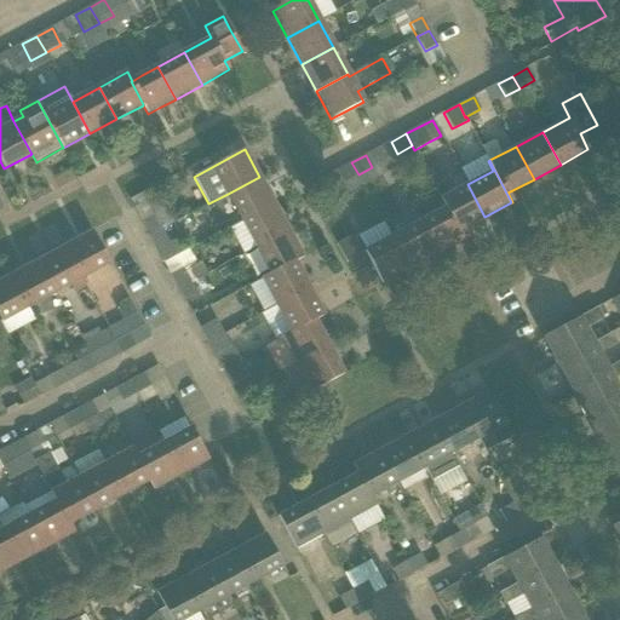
[(337,171),(344,183),(359,174),(351,162),(337,171)]
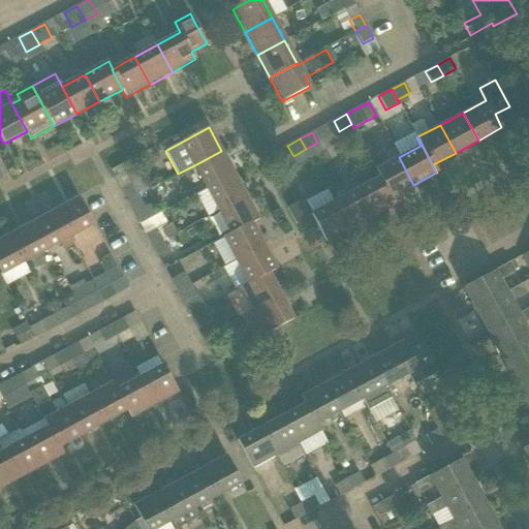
[(194,165),(207,188),(234,174),(221,151),(194,165)]
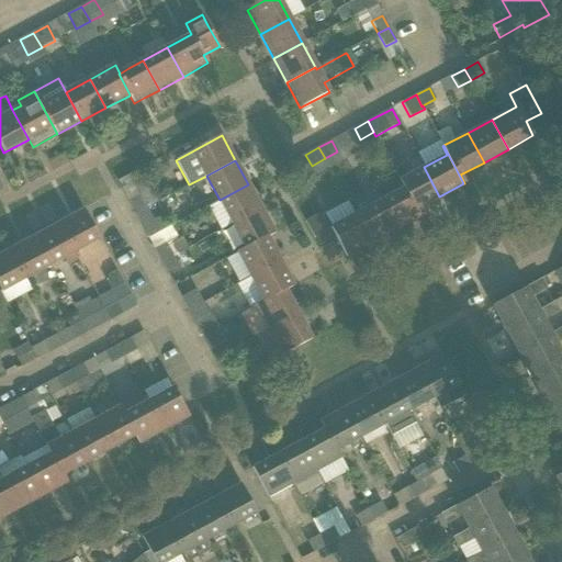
[(416,210),(439,197),(424,167),(411,175),(405,165),(394,170),(393,170),(398,181),(402,189),(404,188),(415,210),(416,210)]
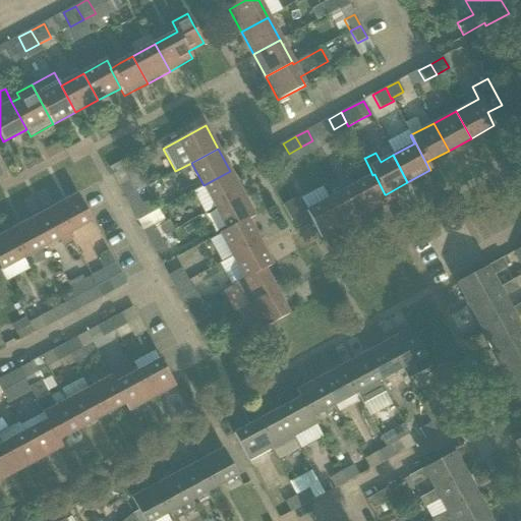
[(119,163),(109,168),(126,198),(135,193),(119,163)]
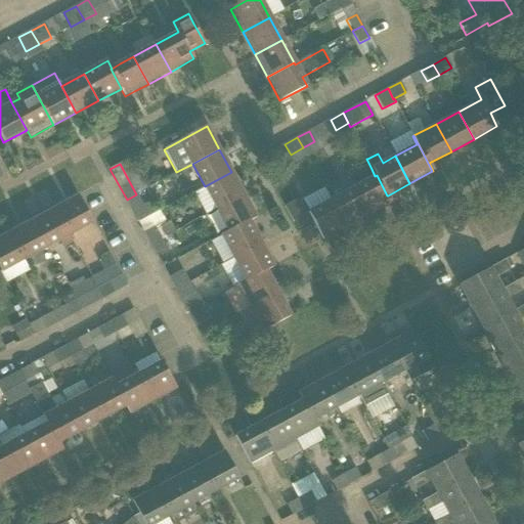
[(231,172),(205,186),(218,209),(244,194),(231,172)]
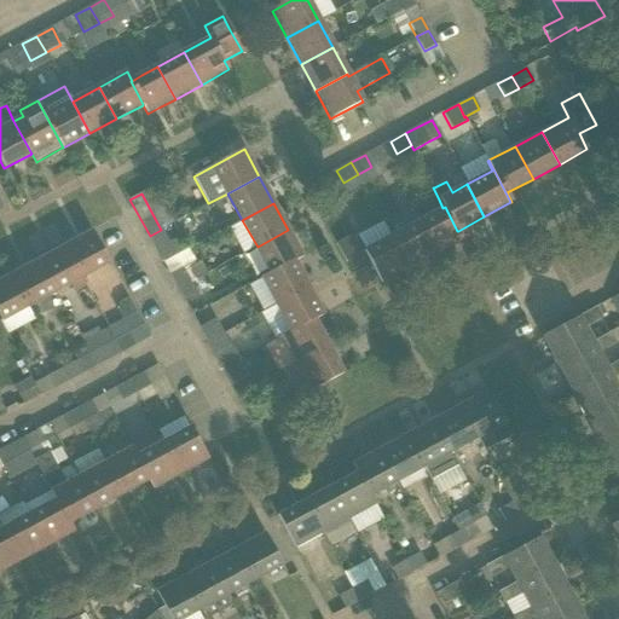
[(418,223),(435,254),(463,239),(458,231),(457,231),(445,207),(443,208),(418,223)]
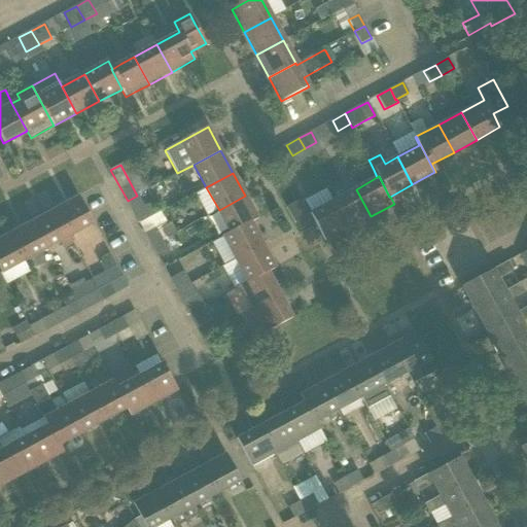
[(334,202),(348,229),(371,216),(356,189),(334,202)]
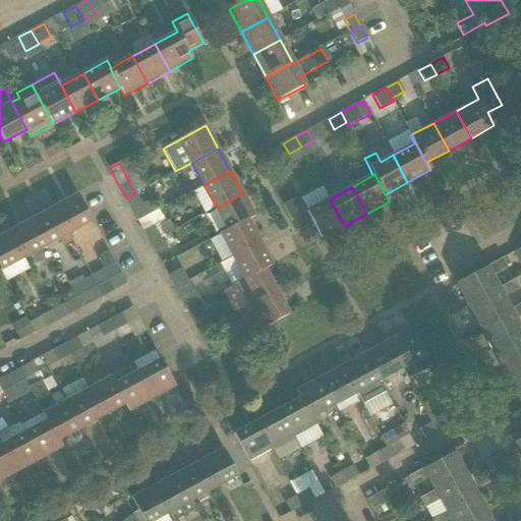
[(126,198),(132,210),(141,205),(135,193),(126,198)]
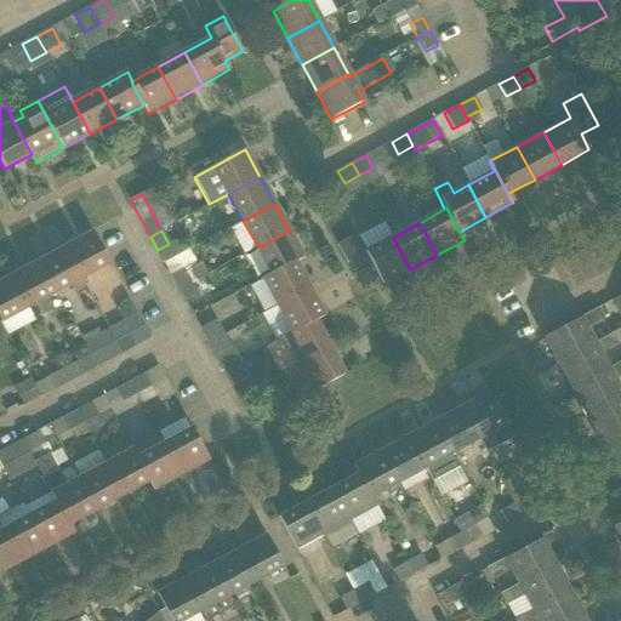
[(261,279),(261,281),(303,257),(289,231),(258,248),(272,273),(261,279)]
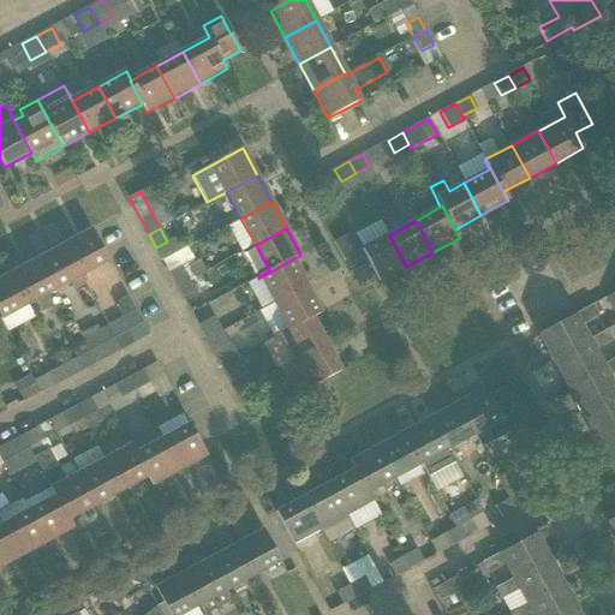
[(64,244),(85,284),(82,276),(108,262),(91,230),(64,244)]
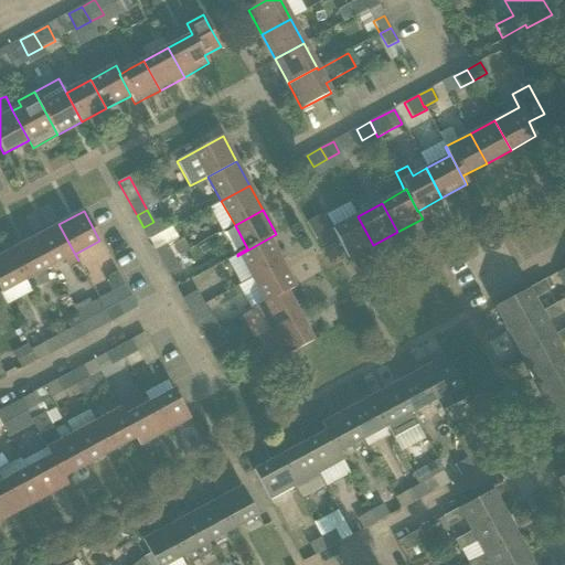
[(321,214),(306,223),(320,248),(336,241),(321,214)]
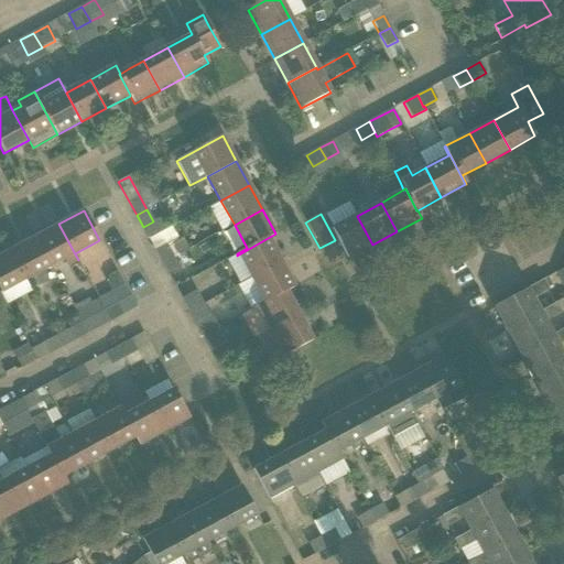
[(332,229),(347,258),(372,245),(357,216),(332,229)]
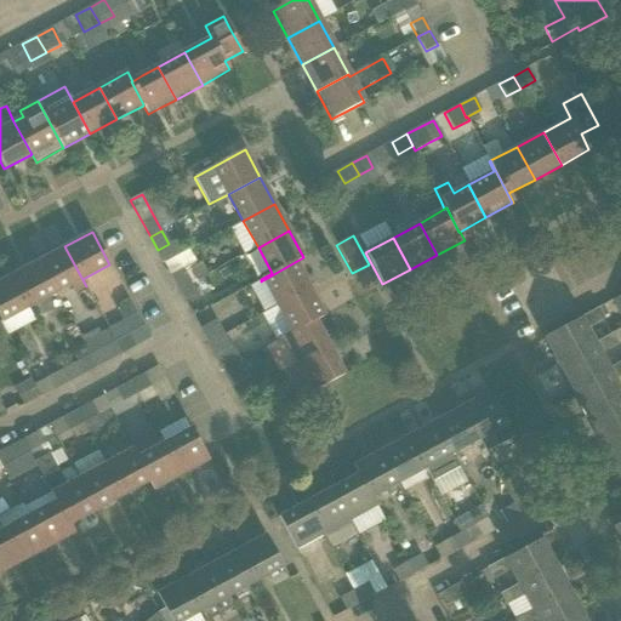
[(38,261),(55,294),(69,285),(74,292),(86,286),(64,246),(38,261)]
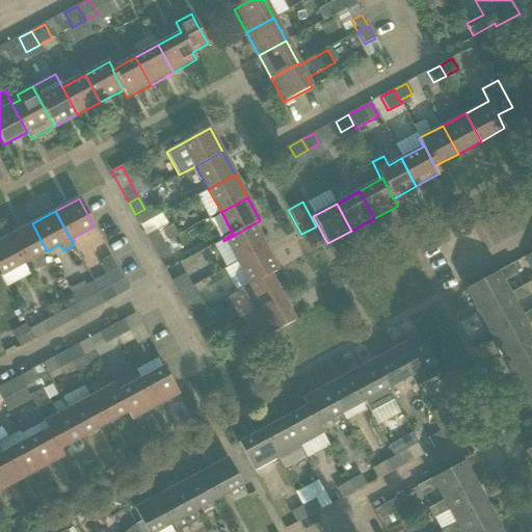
[(236,264),(265,248),(253,225),(261,221),(260,220),(223,241),(236,264)]
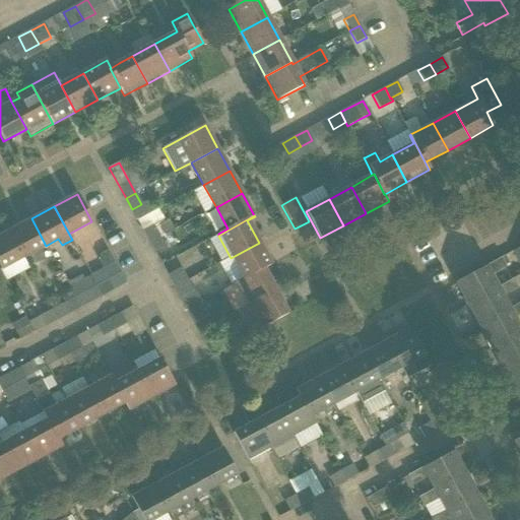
[(9,231),(23,258),(46,246),(31,218),(9,231)]
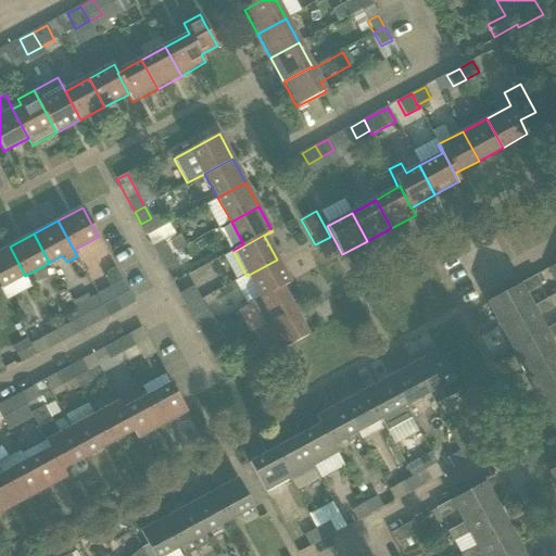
[(153,247),(161,261),(171,255),(164,241),(153,247)]
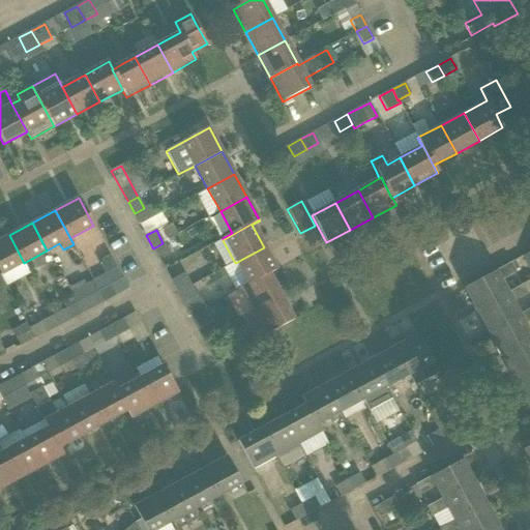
[(0,240),(0,273),(1,275),(24,263),(9,235),(0,240)]
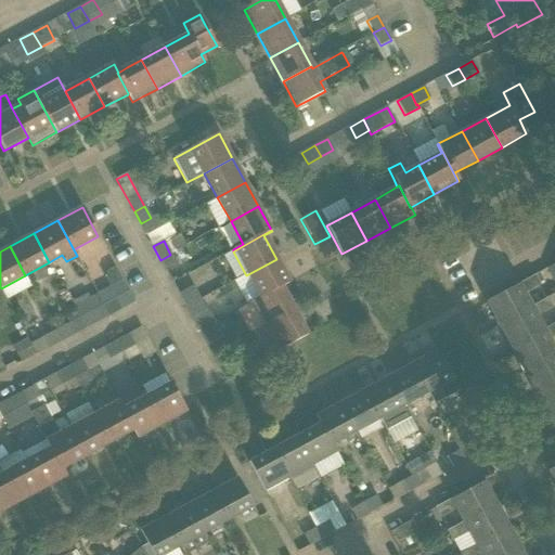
[(170,255),(160,260),(167,272),(178,267),(177,267),(170,255)]
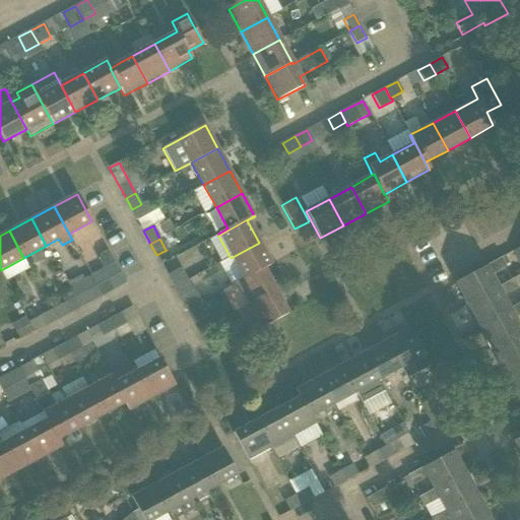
[(244,280),(271,265),(259,243),(231,258),(244,280)]
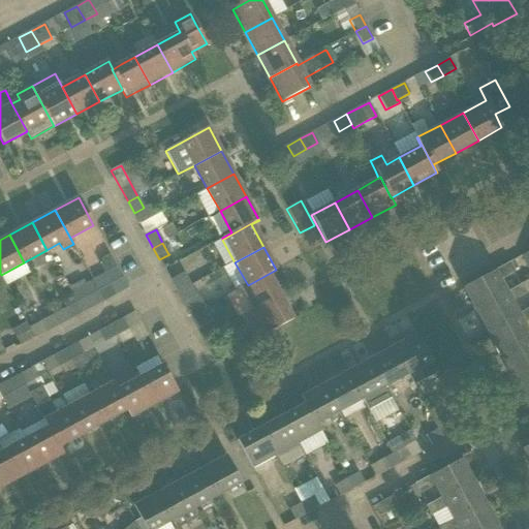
[(495,272),(463,289),(475,312),(522,286),(521,284),(506,292),(500,281),(515,272),(509,262),(494,271),(495,272)]
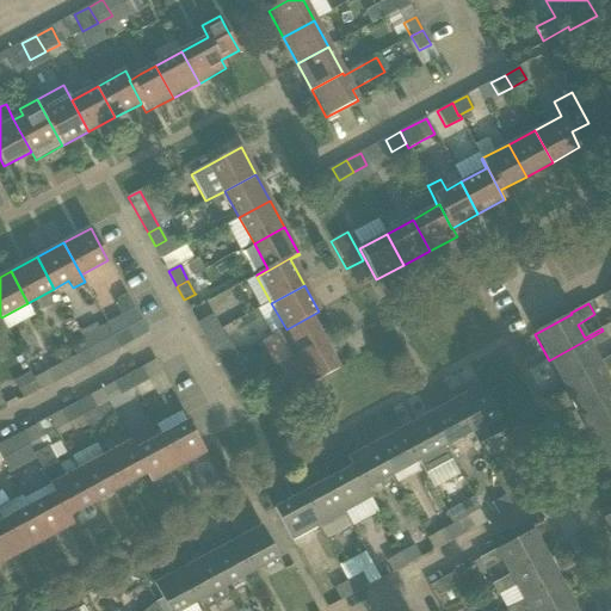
[(278,334),(292,360),(325,343),(310,316),(319,312),(287,329),(278,334)]
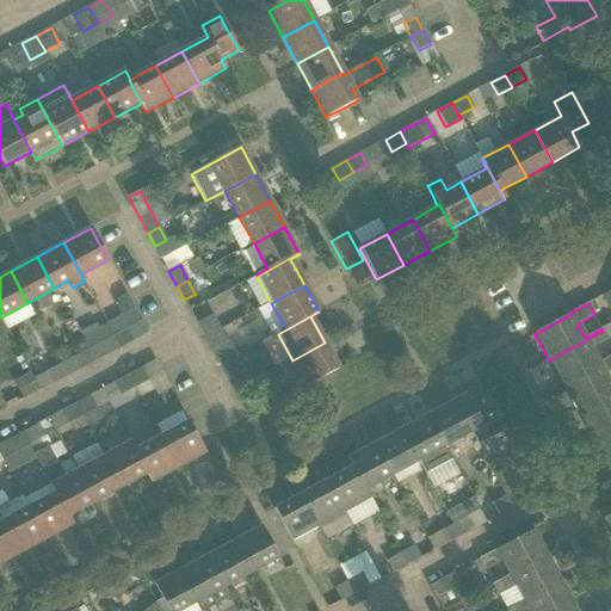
[(213,315),(196,323),(205,339),(216,333),(221,331),(213,315)]
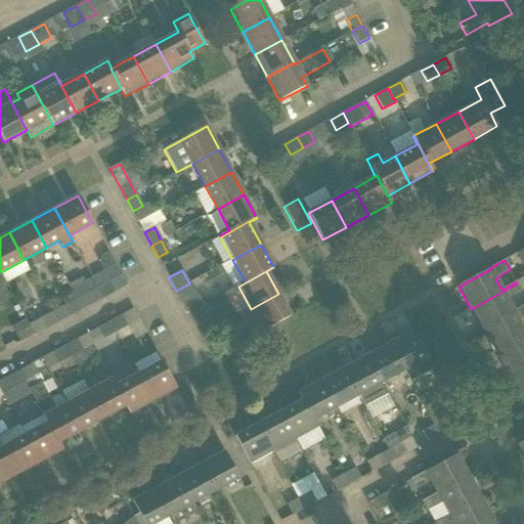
[(98,289),(103,298),(115,292),(110,282),(98,289)]
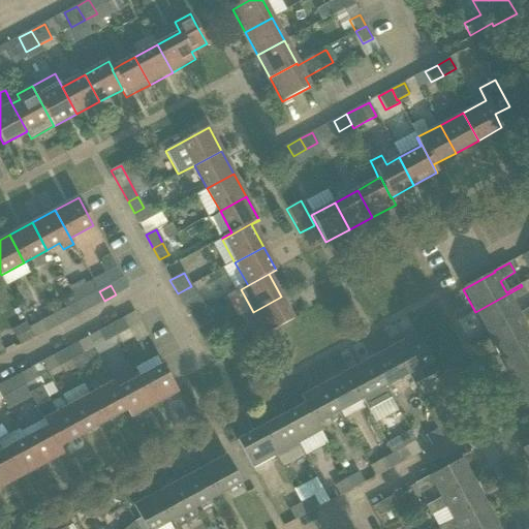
[(187,288),(178,293),(184,306),(198,299),(191,286),(187,288)]
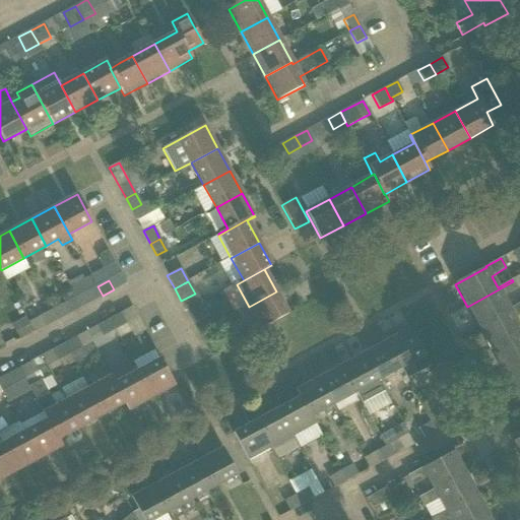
[(467,307),(479,328),(519,305),(519,303),(510,309),(504,297),(518,288),(513,281),(467,307)]
